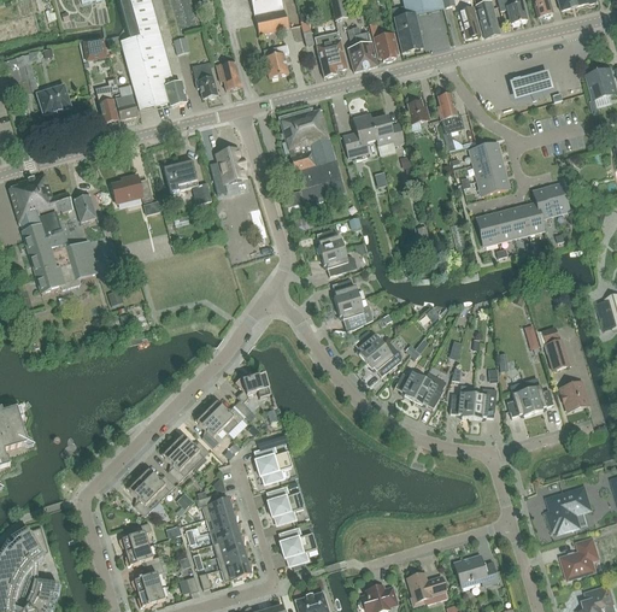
[(119,0),(129,36),(121,39),(139,107),(169,100),(170,105),(186,101),(181,80),(172,82),(171,75),(151,0),(119,0)]
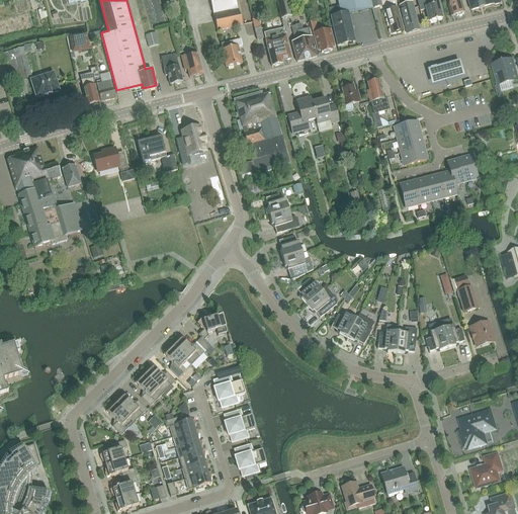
[(210,0),(217,27),(242,21),(238,5),(237,5),(235,0),(210,0)]
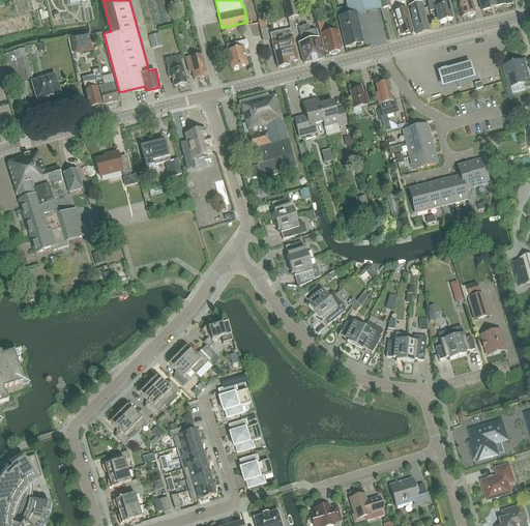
[(284,0),(288,16),(298,13),(294,0),(284,0)]
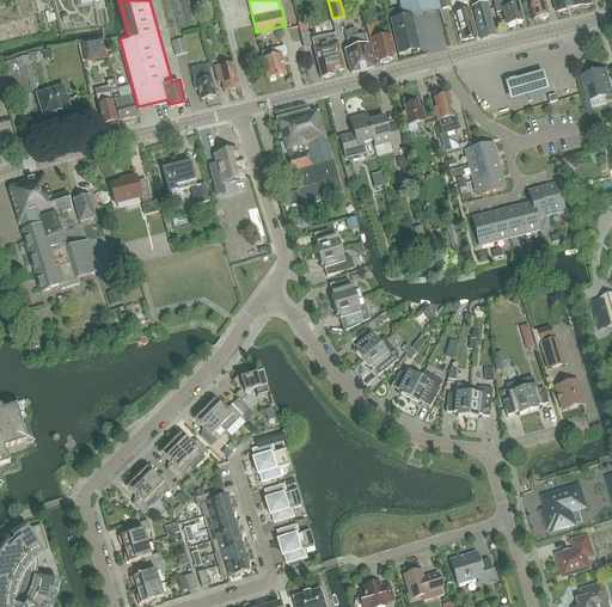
[(401,0),(403,13),(390,17),(398,51),(418,47),(414,24),(411,12),(440,6),(438,0),(401,0)]
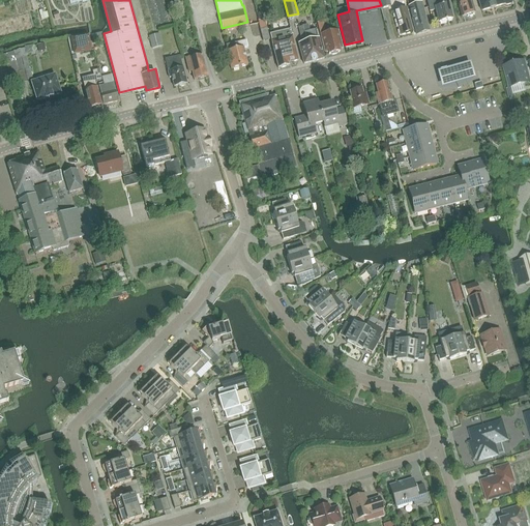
[(416,31),(430,27),(421,0),(417,0),(408,2),(416,31)]
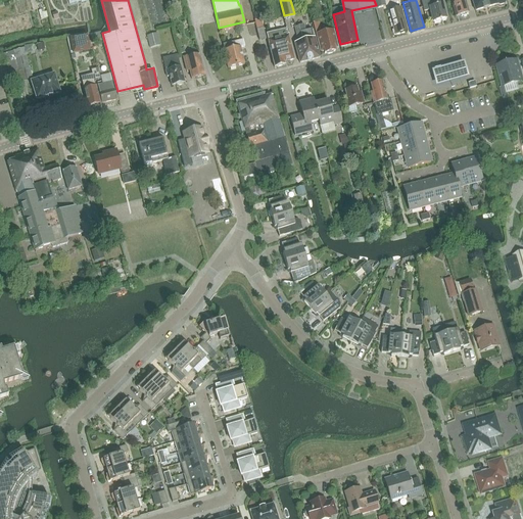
[(422,0),(424,7),(429,6),(432,18),(446,15),(442,0),(422,0)]
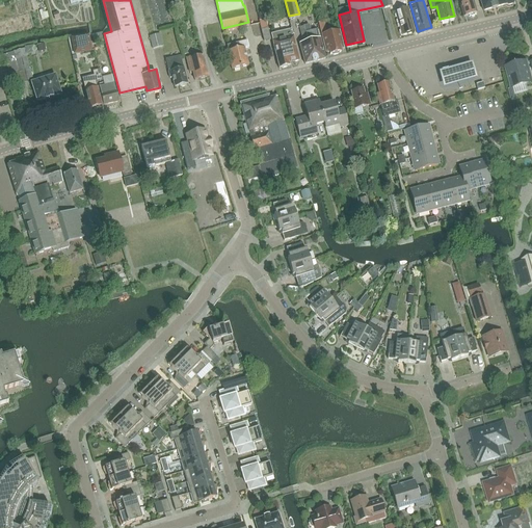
[(459,0),(463,14),(469,12),(470,11),(471,12),(474,11),(475,10),(476,9),(474,2),(473,0),(459,0)]
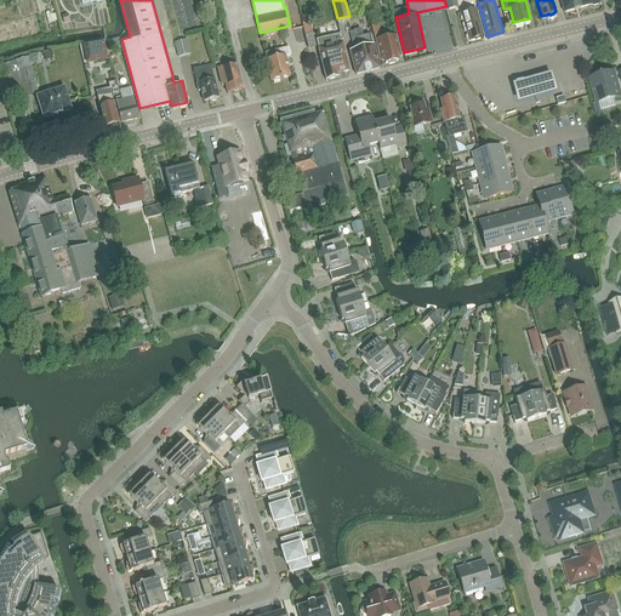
[(461,9),(468,36),(484,32),(476,5),(461,9)]
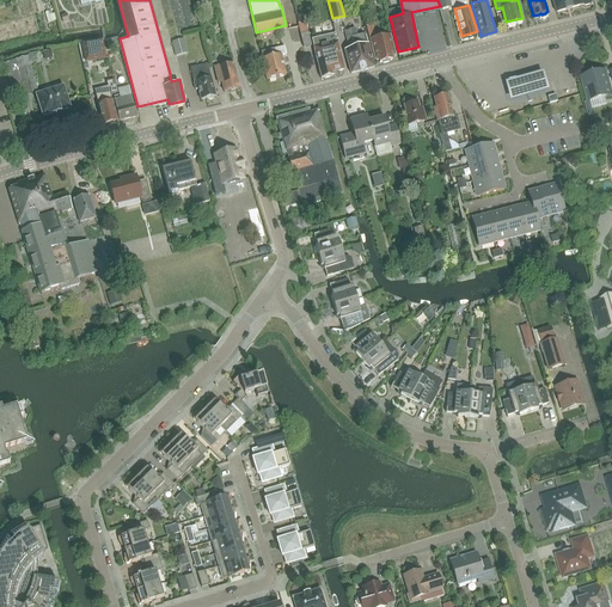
[(392,55),(391,53),(396,53),(390,31),(377,35),(373,22),(366,23),(369,37),(375,57),(379,56),(379,59),(392,55)]
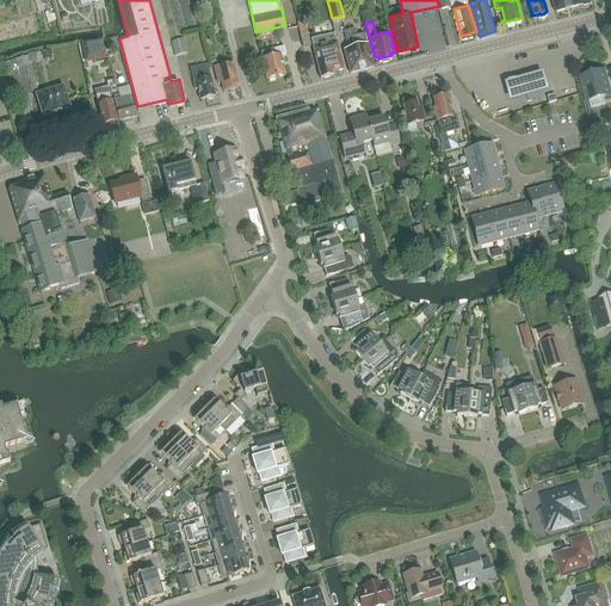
[(350,69),(374,63),(368,39),(365,30),(357,32),(355,24),(344,28),(347,39),(352,38),(353,43),(344,45),(350,69)]
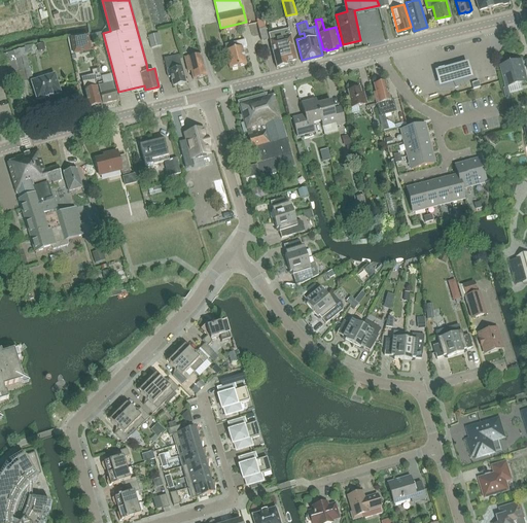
[(266,25),(265,25),(258,26),(261,37),(268,35),(266,25)]
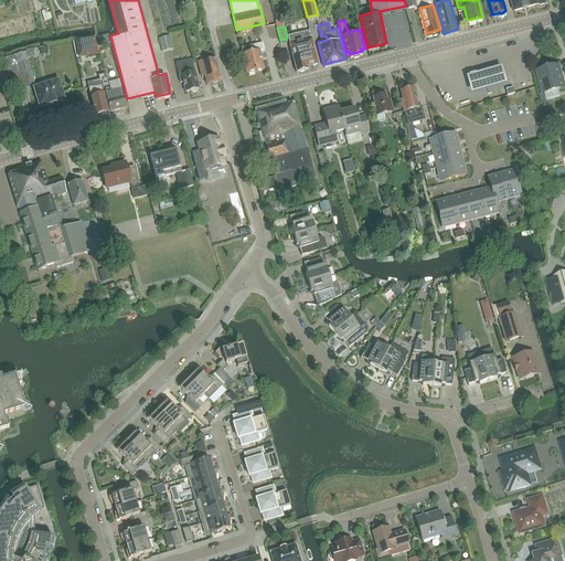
[(289,41),(296,69),(307,66),(307,64),(318,61),(309,28),(288,32),(290,41),(289,41)]
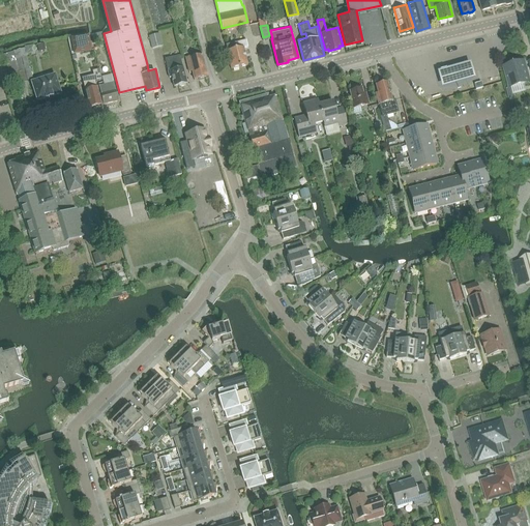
[(91,31),(93,39),(104,36),(101,29),(91,31)]
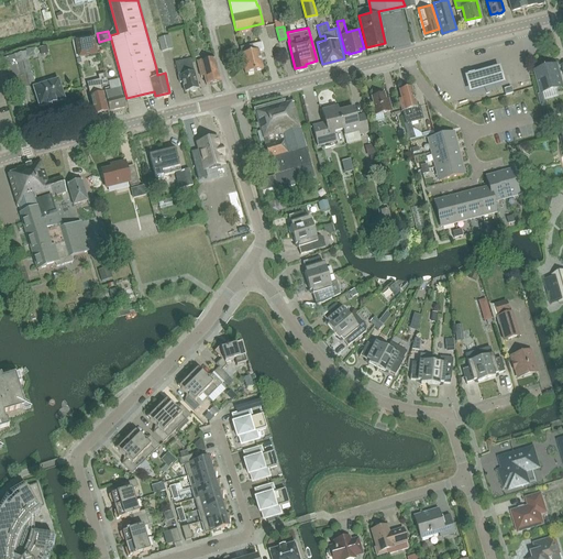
[(159,41),(162,47),(173,45),(169,32),(158,35),(159,41)]
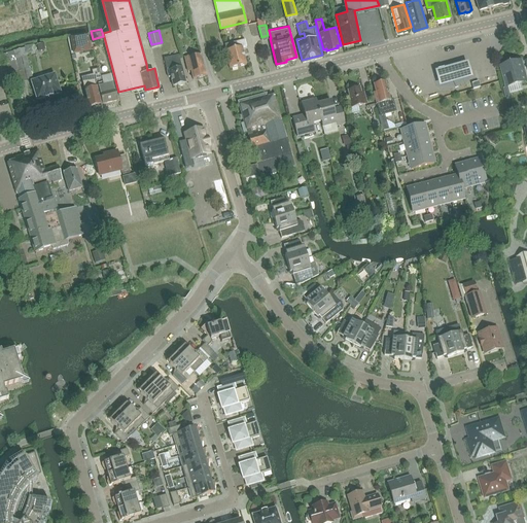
[(88,31),(71,34),(73,49),(90,46),(88,31)]
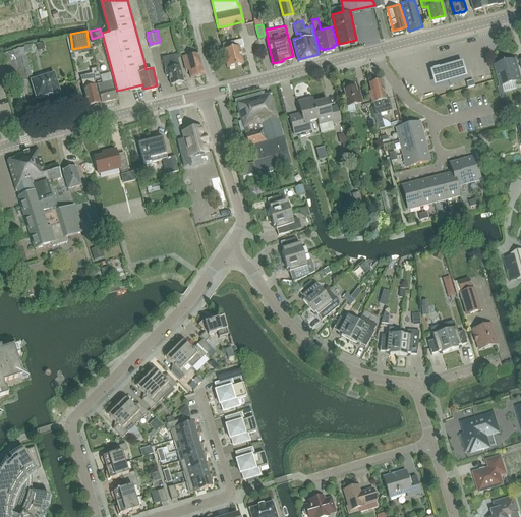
[(65,36),(46,40),(48,49),(67,44),(65,36)]
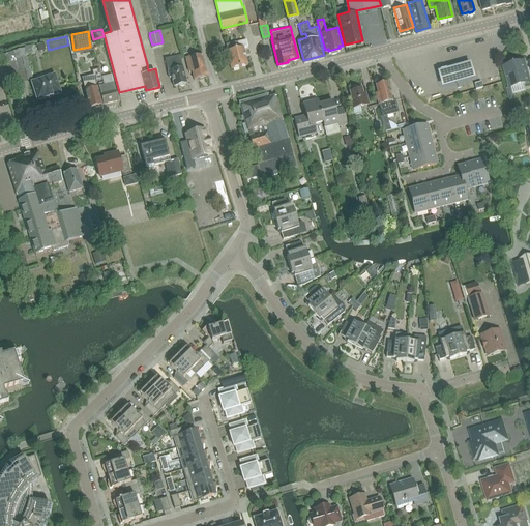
[(227,48),(231,65),(247,61),(243,44),(246,42),(245,36),(226,41),(228,48),(227,48)]
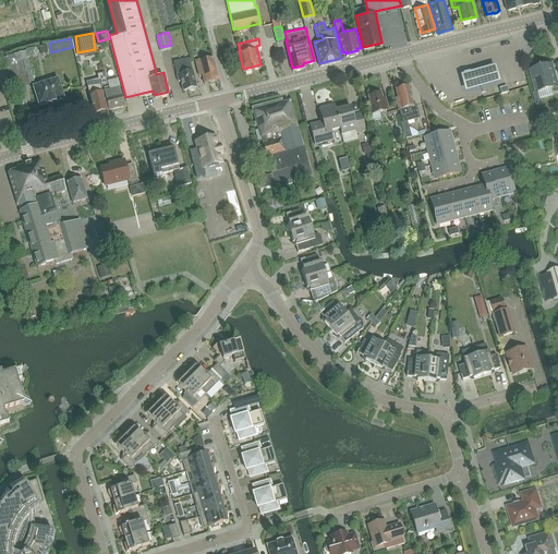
[(35,45),(29,46),(25,47),(25,48),(27,53),(37,51),(35,45)]
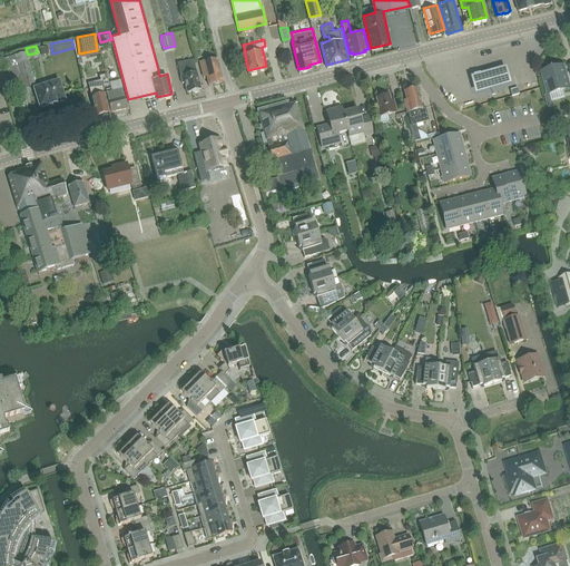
[(31,70),(28,55),(26,49),(15,51),(20,74),(31,70)]
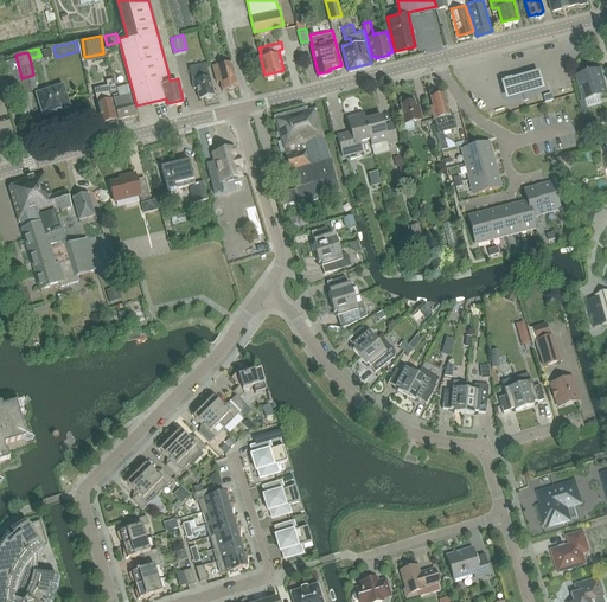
[(231,58),(212,62),(216,78),(219,77),(222,87),(237,83),(231,58)]
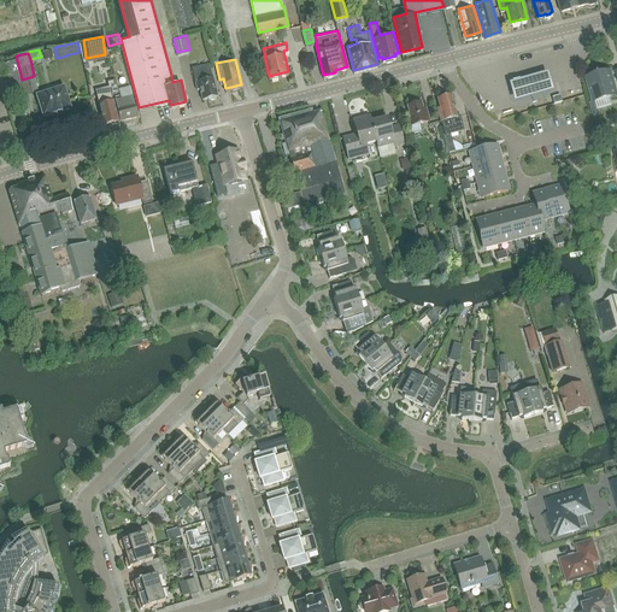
[(209,62),(192,65),(195,80),(197,87),(200,86),(203,96),(209,95),(210,98),(215,96),(215,94),(217,93),(212,75),(209,62)]
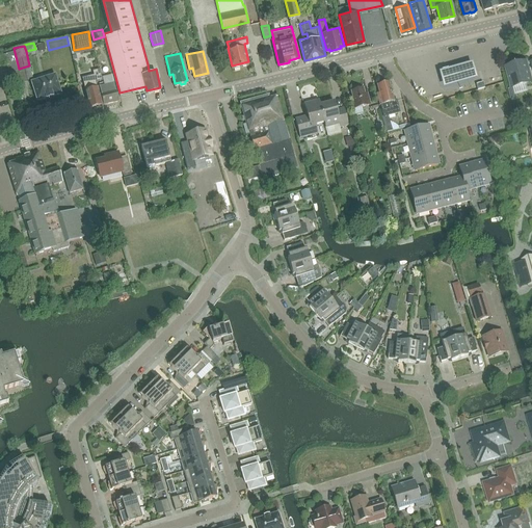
[(527,59),(506,64),(511,85),(531,80),(527,59)]
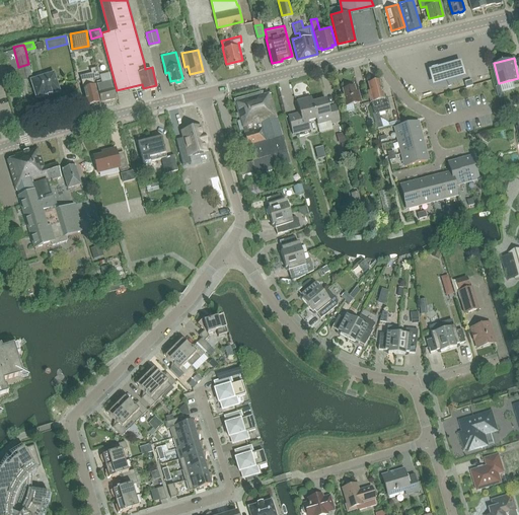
[(430,81),(431,85),(465,75),(464,72),(461,63),(461,60),(427,69),(428,72),(430,81)]
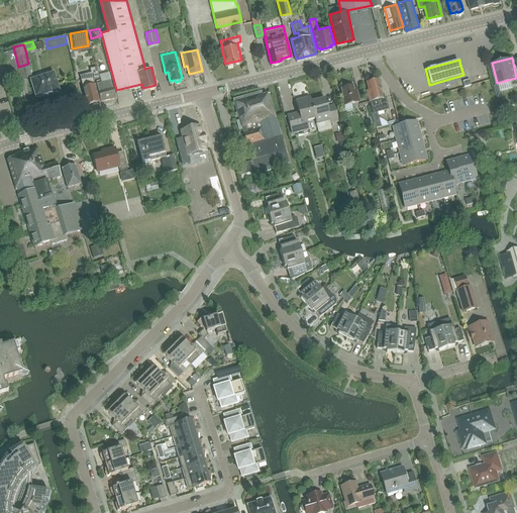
[(18,67),(12,68),(14,78),(32,74),(29,64),(28,64),(18,67)]
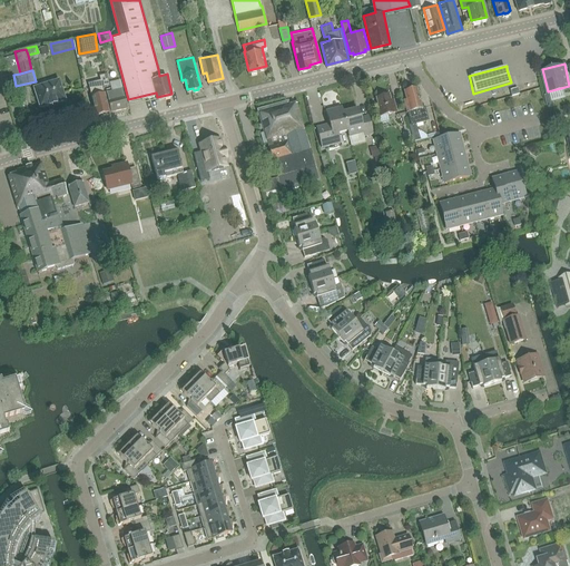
[(100,77),(88,80),(96,113),(109,109),(102,84),(109,83),(107,70),(99,72),(100,77)]
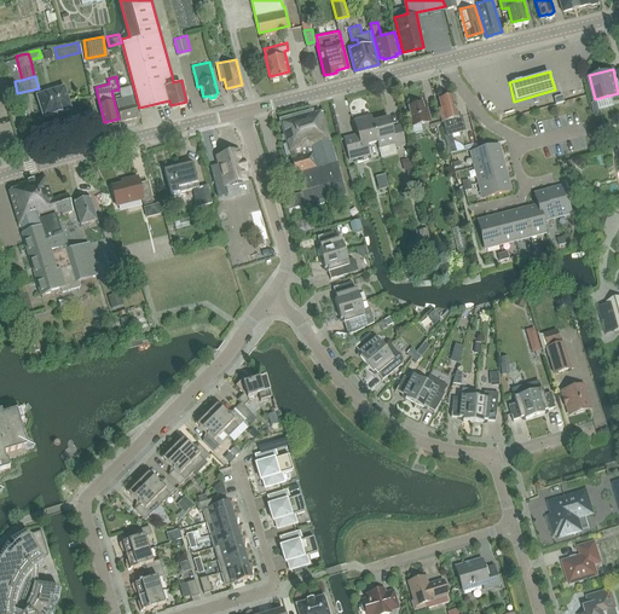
[(61,108),(71,105),(64,82),(61,84),(36,92),(42,114),(53,110),(53,111),(61,109),(61,108)]
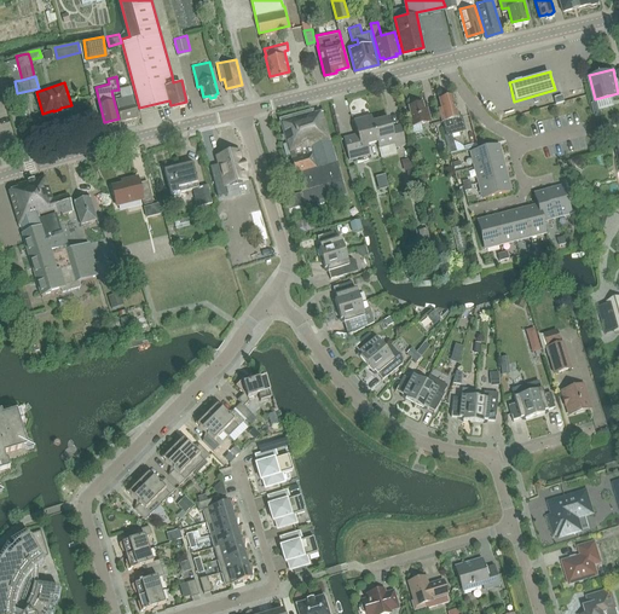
[(115,97),(121,117),(138,114),(132,92),(134,92),(132,85),(120,87),(122,94),(115,97)]
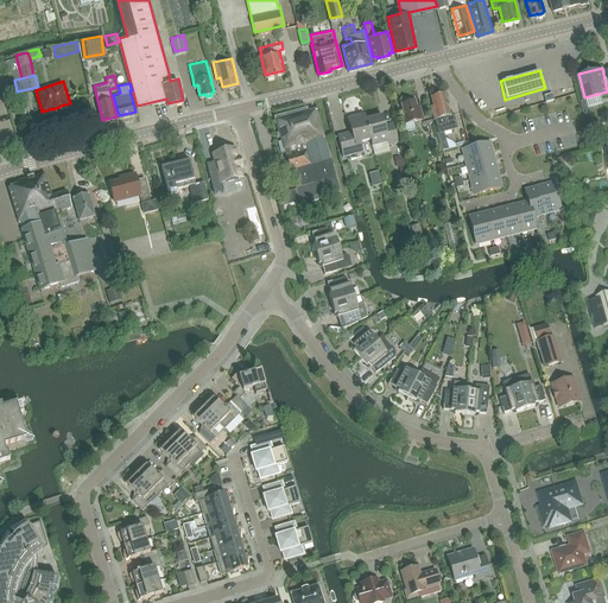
[(431,103),(438,129),(457,125),(453,110),(449,110),(444,90),(431,94),(434,103),(431,103)]
